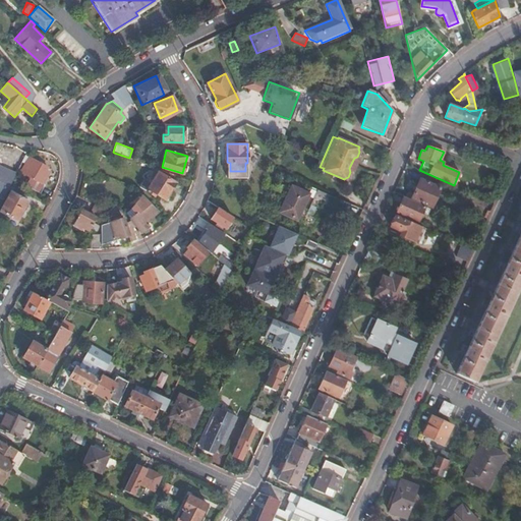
[(25,185),(40,193),(45,185),(42,183),(49,172),(46,170),(49,164),(31,153),(20,171),(31,177),(25,185)]
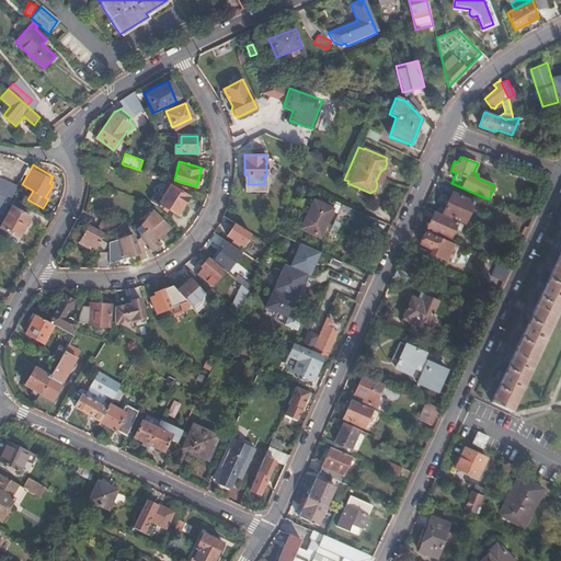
[(0,212),(3,214),(8,205),(12,197),(14,192),(18,186),(0,178),(0,212)]
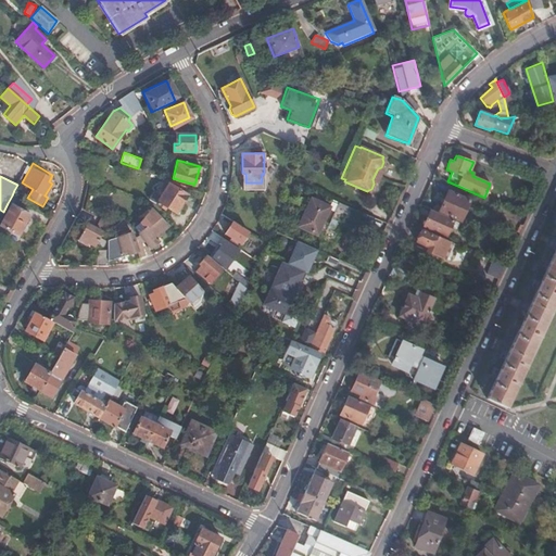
[(165,184),(158,196),(155,200),(158,202),(156,204),(164,210),(165,207),(174,212),(178,204),(179,205),(186,196),(165,184)]
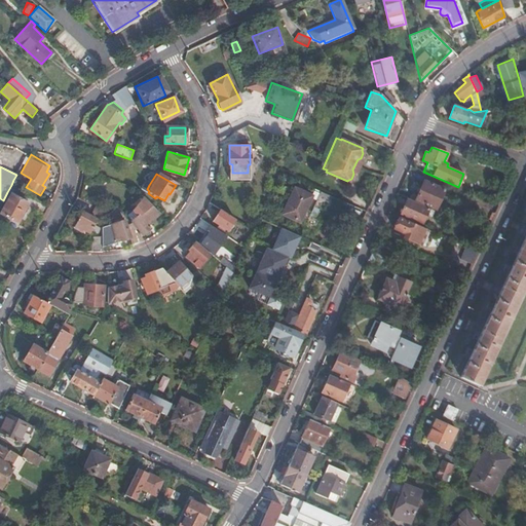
[(443,190),(423,181),(415,200),(435,209),(443,190)]
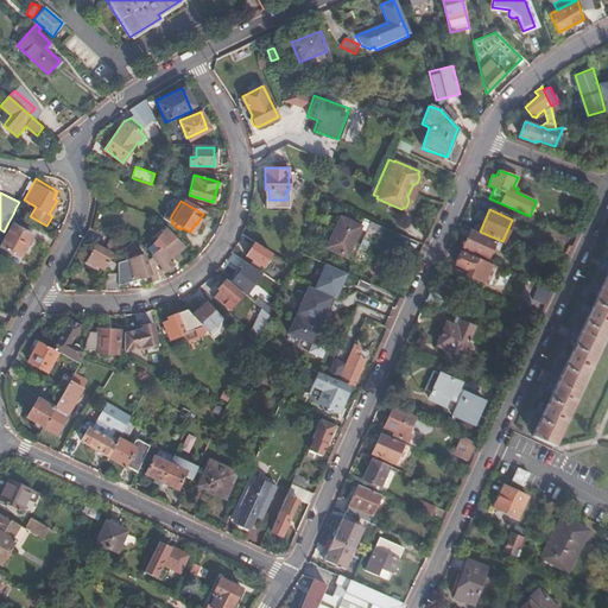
[(13,214),(8,222),(12,225),(0,245),(0,246),(19,258),(32,235),(23,229),(26,222),(13,214)]
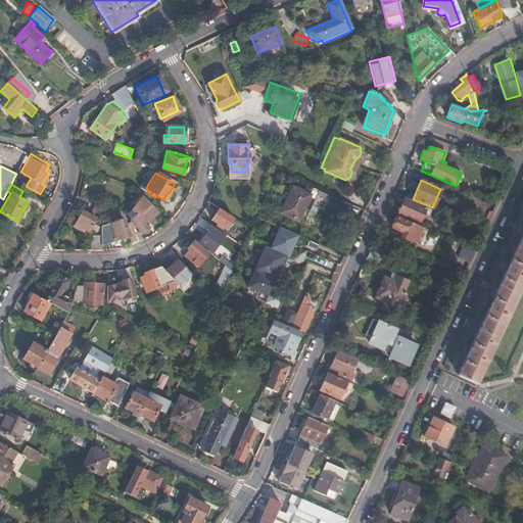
[(293,188),(281,212),(298,221),(310,195),(293,188)]
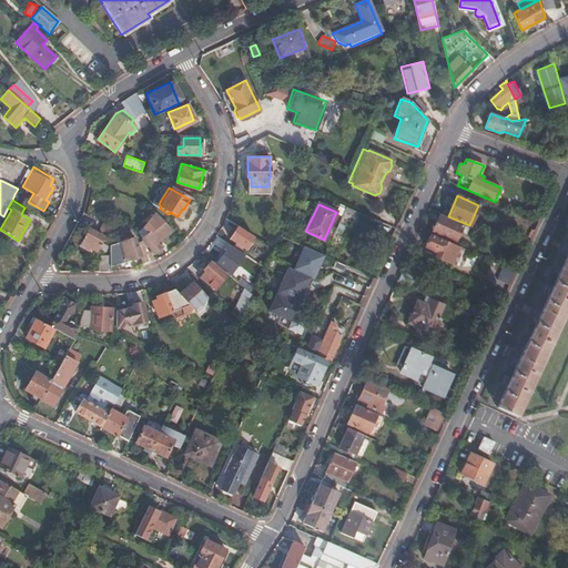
[(172,232),(151,210),(148,219),(150,221),(138,231),(155,253),(163,246),(160,243),(172,232)]
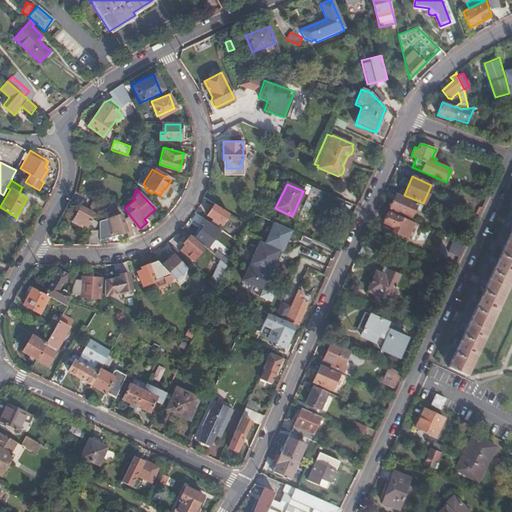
[(417,204),(396,195),(389,209),(411,218),(417,204)]
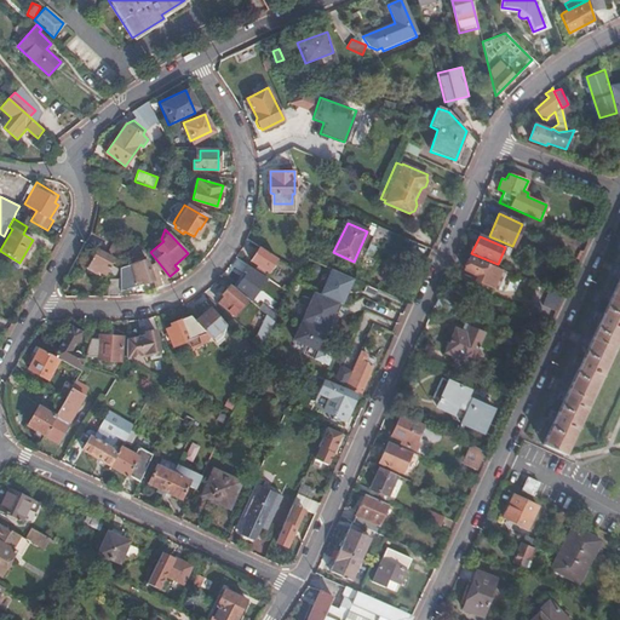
[(277,258),(260,247),(251,260),(268,271),(277,258)]
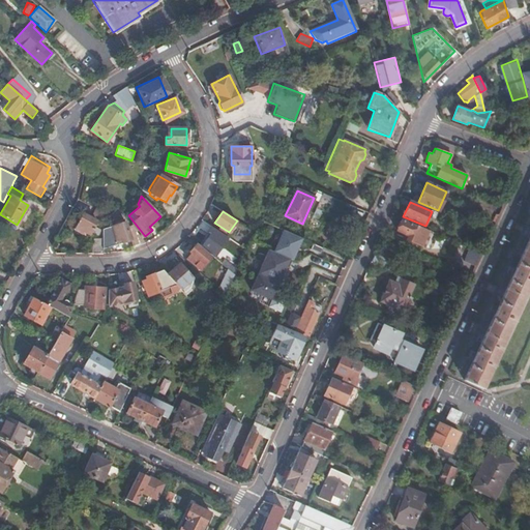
[(82,214),(74,228),(82,233),(83,231),(89,235),(94,227),(96,228),(99,224),(82,214)]
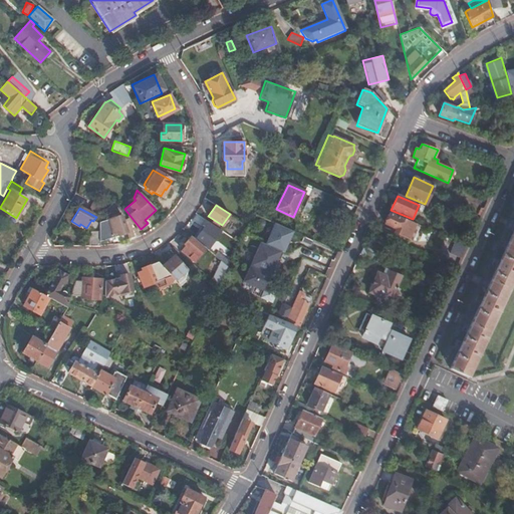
[(287,246),(294,232),(252,212),(246,225),(274,238),(273,240),(287,246)]
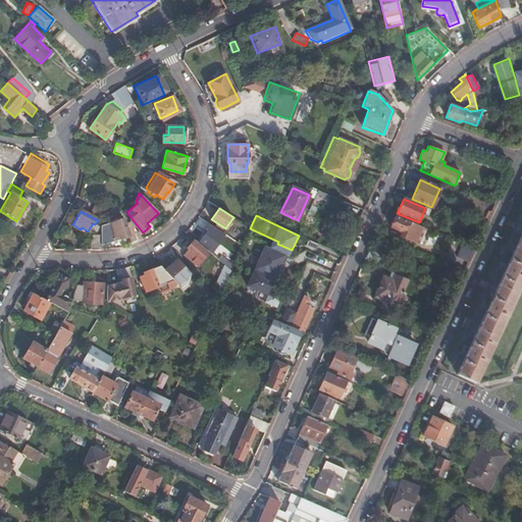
[(395,217),(390,227),(402,232),(400,237),(410,241),(412,238),(417,226),(395,217)]
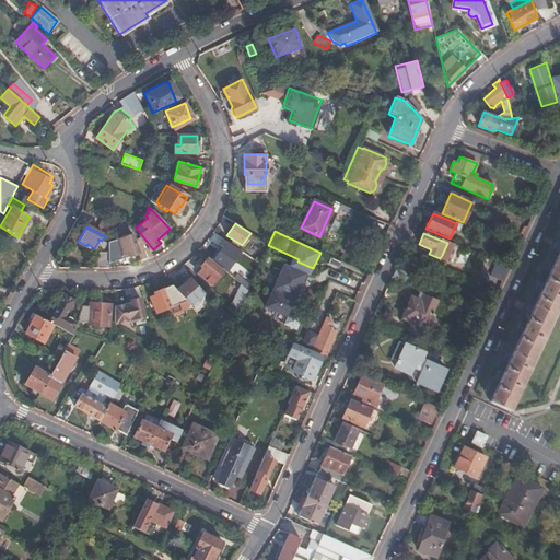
[(132,234),(107,241),(108,252),(108,261),(124,258),(124,255),(128,253),(129,257),(138,254),(140,263),(148,259),(153,257),(140,238),(133,241),(132,234)]
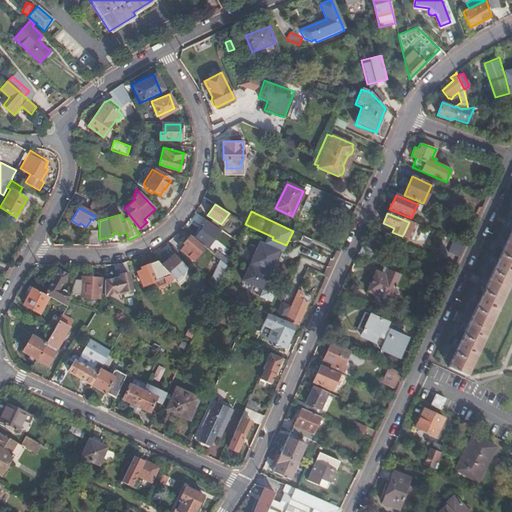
[(205,222),(197,234),(209,242),(217,230),(205,222)]
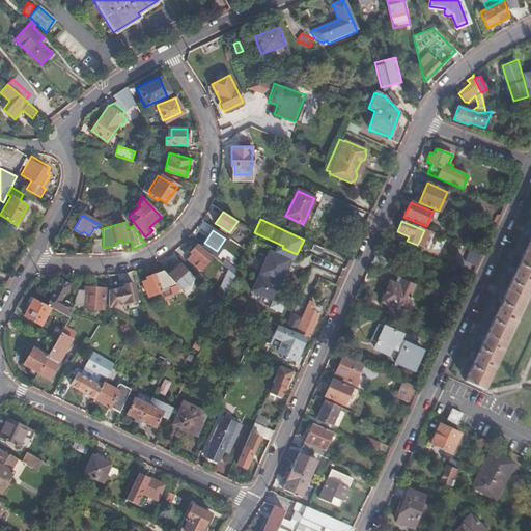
[(92,241),(91,253),(92,253),(103,253),(103,248),(103,239),(95,239),(92,241)]
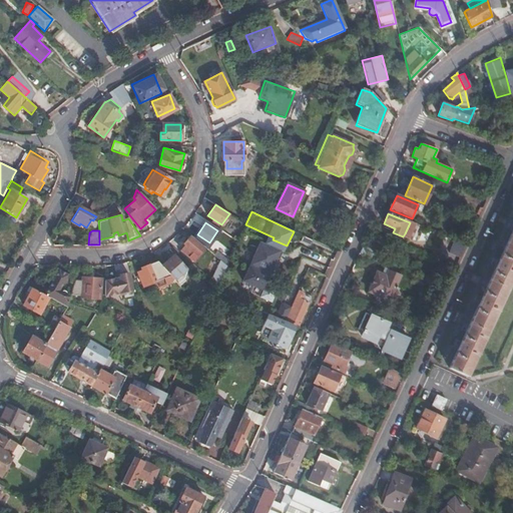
[(512,231),(500,261),(496,269),(482,299),(479,306),(461,343),(458,351),(450,368),(467,376),(512,276),(512,231)]
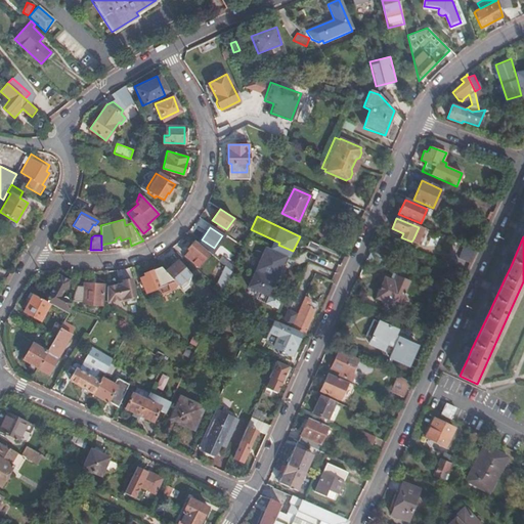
[(182,252),(187,242),(180,238),(175,249),(182,252)]
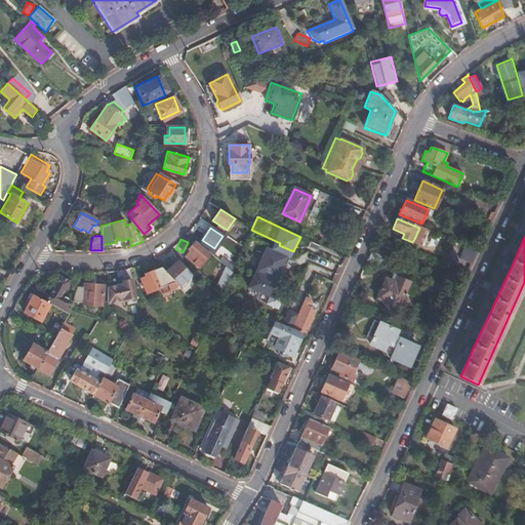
[(190,250),(186,255),(198,267),(208,255),(195,242),(189,249),(190,250)]
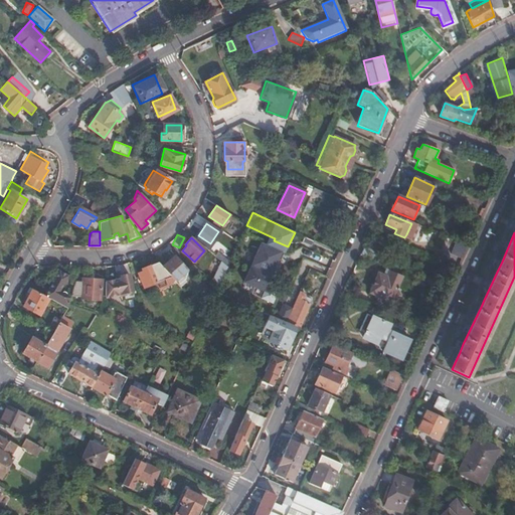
[(304,254),(288,246),(274,240),(265,261),(295,275),(304,254)]
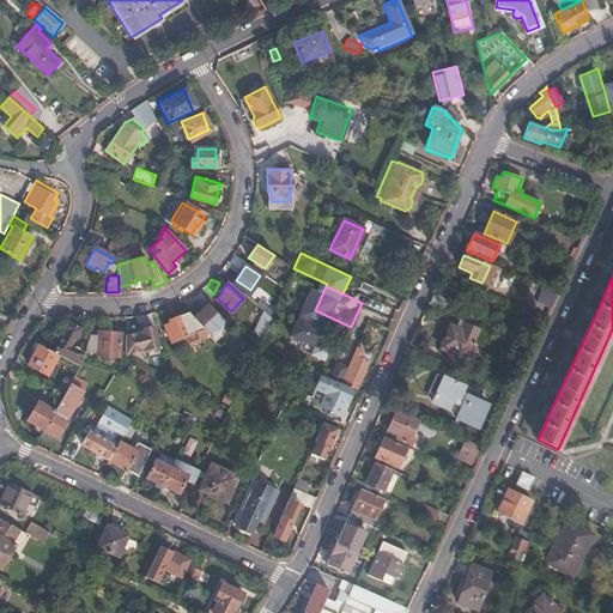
[(550,291),(542,289),(539,298),(545,302),(550,291)]
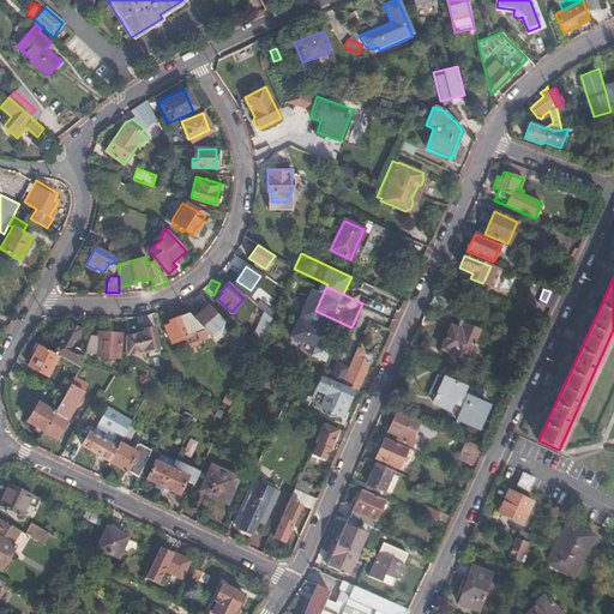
[(434,295),(429,304),(447,312),(452,302),(434,295)]
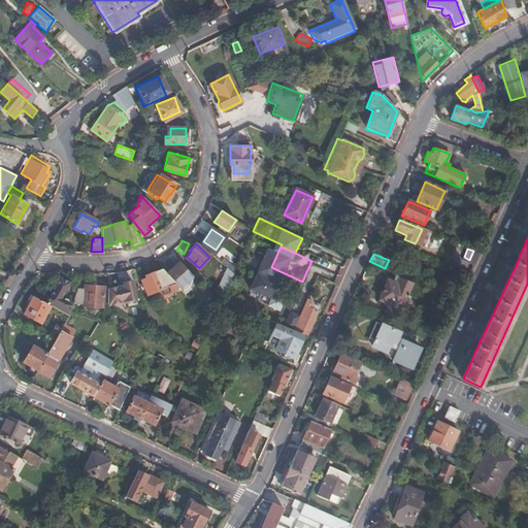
[(179,289),(180,291),(194,279),(180,264),(168,275),(179,289)]
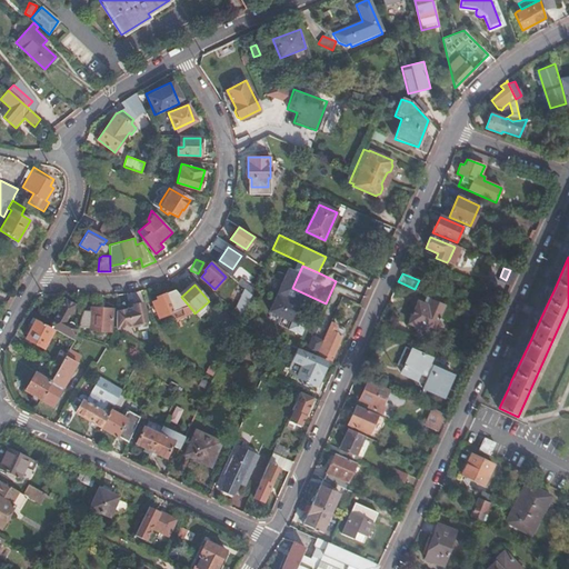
[(550,298),(555,289),(549,287),(545,296),(550,298)]
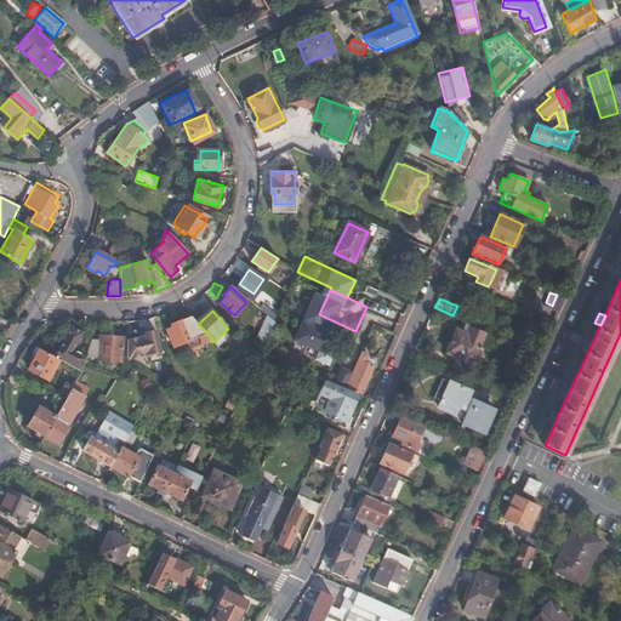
[(255,339),(263,346),(268,336),(274,322),(266,314),(255,339)]
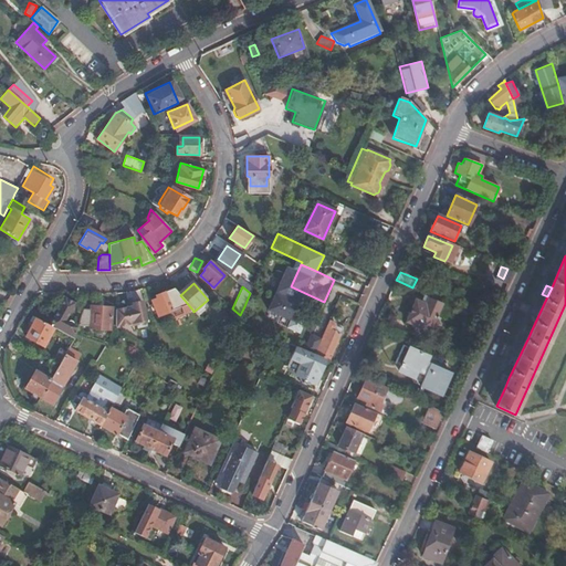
[(192,310),(180,295),(175,289),(156,296),(156,297),(153,300),(159,315),(171,311),(174,317),(192,310)]
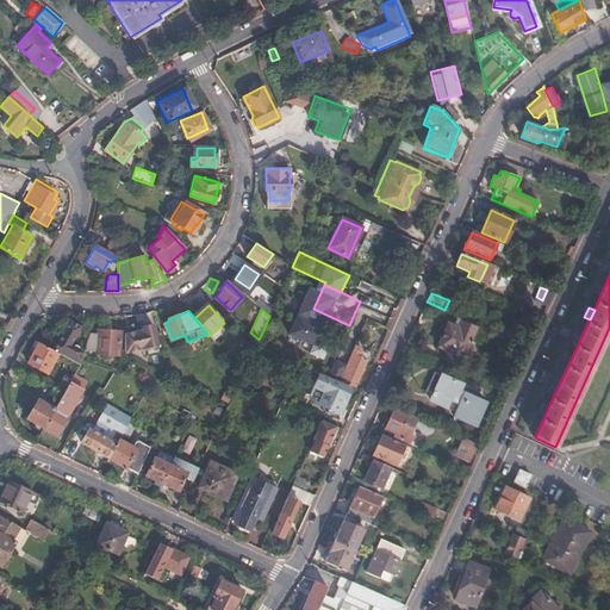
[(479,323),(489,328),(492,319),(483,316),(479,323)]
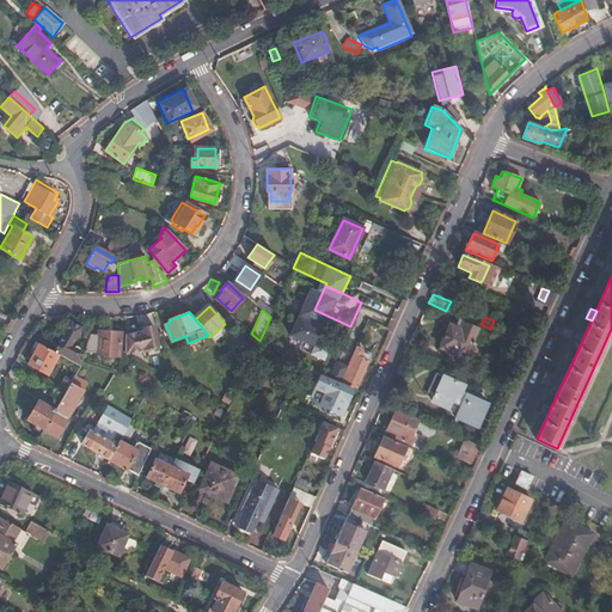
[(51,352),(59,355),(63,357),(79,367),(81,360),(83,355),(69,348),(79,329),(68,322),(51,352)]
